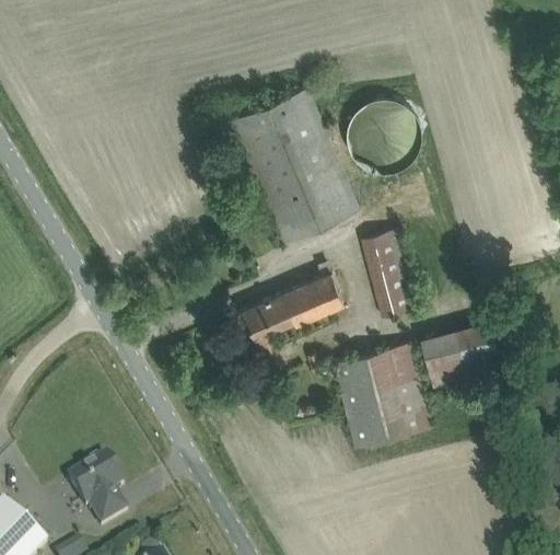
[(306,91),(228,124),(280,247),(359,214),(306,91)]
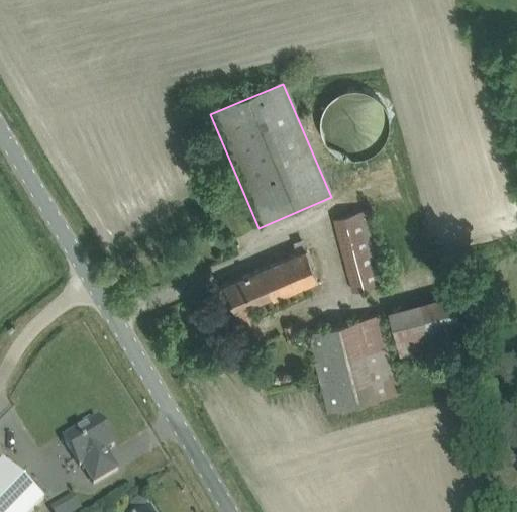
[(389,132),(390,125),(389,119),(386,112),(382,105),(376,100),(369,95),(360,92),(352,92),(345,93),(338,95),(333,98),(327,103),(323,109),(320,116),(318,124),(319,133),(321,141),(325,148),(330,154),(335,158),(341,161),(348,163),(356,163),(365,161),(372,158),(379,152),(384,146),(388,139),(389,132)]
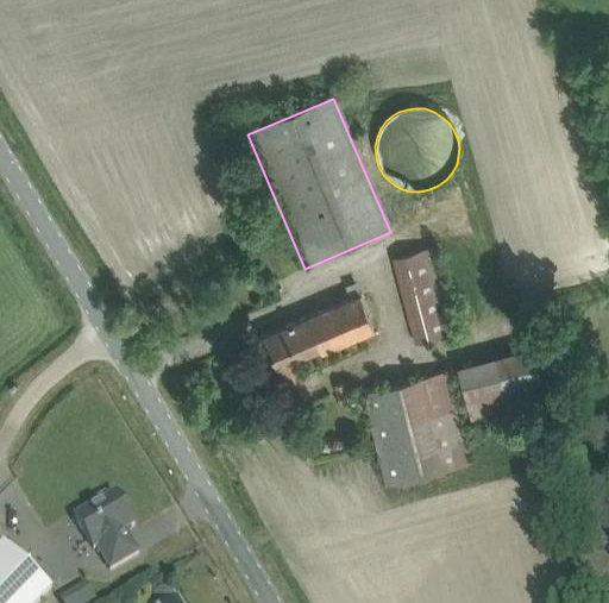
[(286,245),(262,256),(272,282),(297,272),(286,245)]
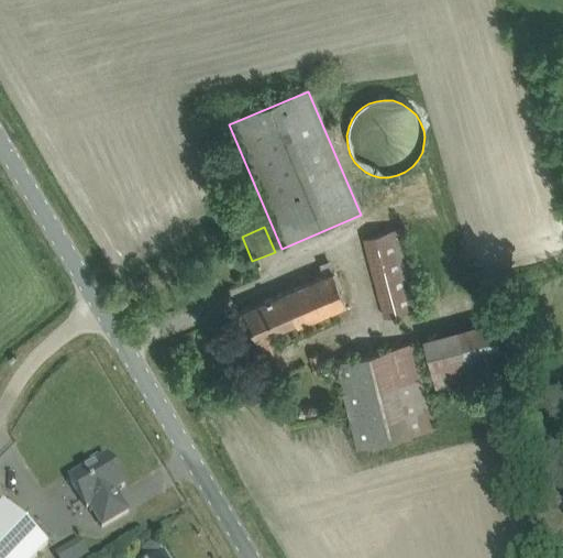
[(424,310),(404,231),(363,243),(384,321),(424,310)]
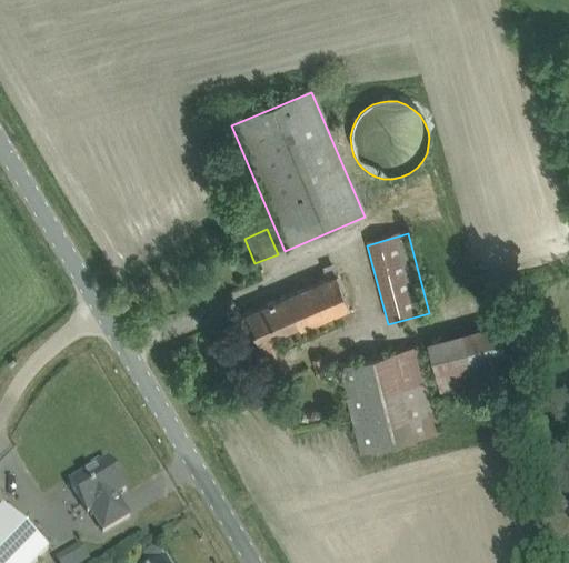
[(336,280),(266,309),(246,318),(258,348),(271,376),(289,370),(277,339),(298,330),(300,334),(350,314),(336,280)]
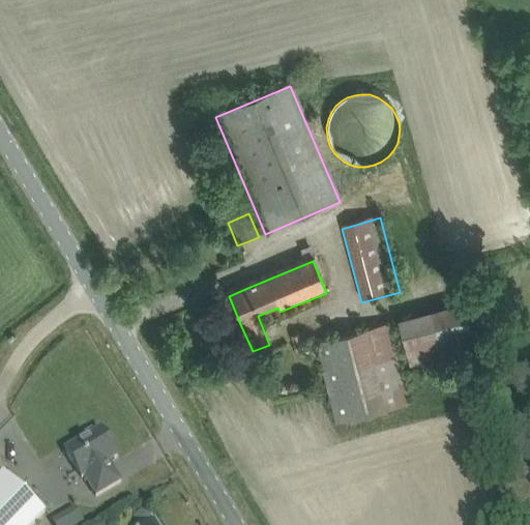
[(475,355),(462,307),(398,323),(410,372),(475,355)]
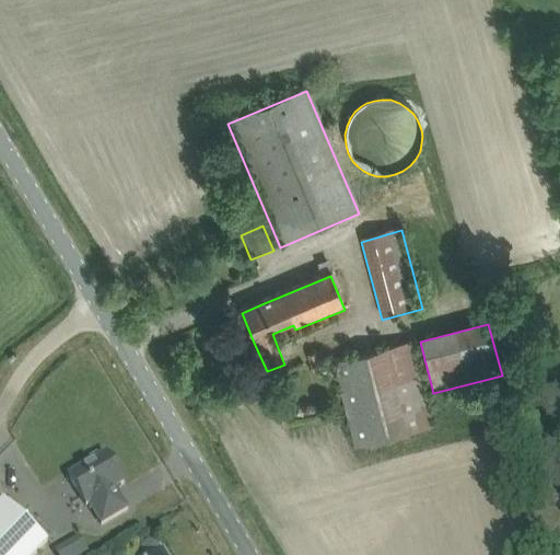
[(432,430),(409,345),(333,365),(354,450),(432,430)]
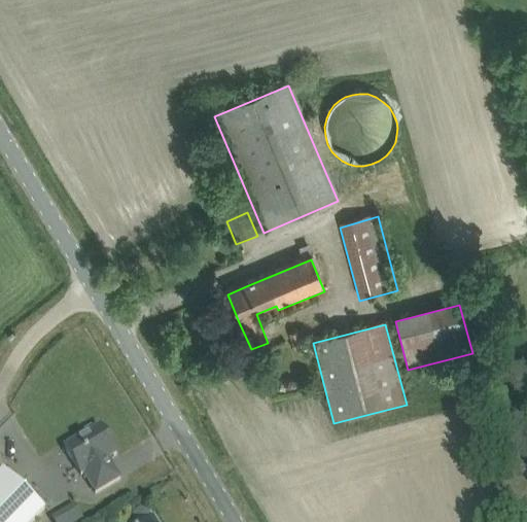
[(295,355),(305,352),(297,335),(289,338),(295,355)]
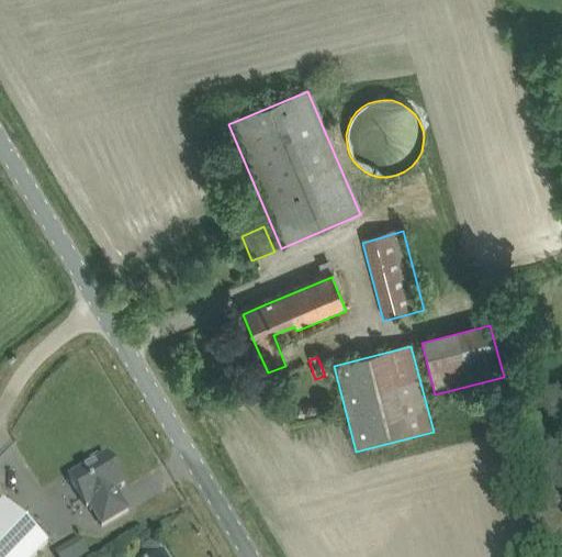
[(101,465),(97,461),(89,467),(89,471),(68,485),(86,514),(89,512),(101,533),(127,517),(115,497),(123,491),(105,461),(101,465)]
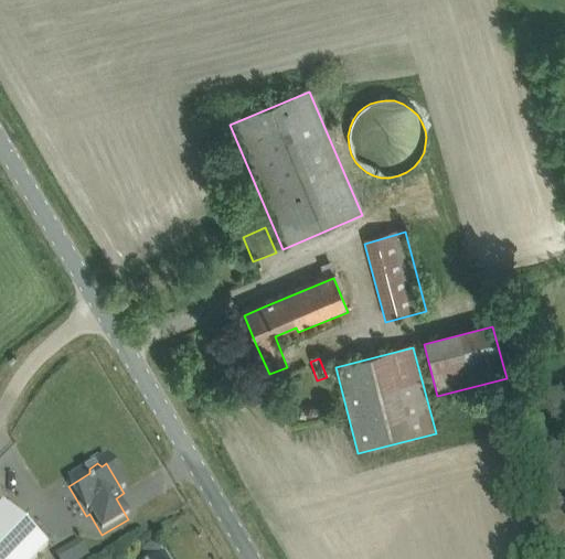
[(45,554),(1,511),(0,512),(0,558),(42,558),(46,555),(45,554)]
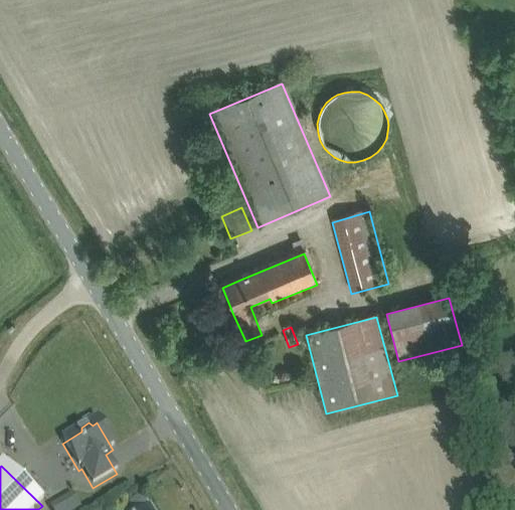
[(72,499),(63,504),(66,509),(78,509),(72,499)]
